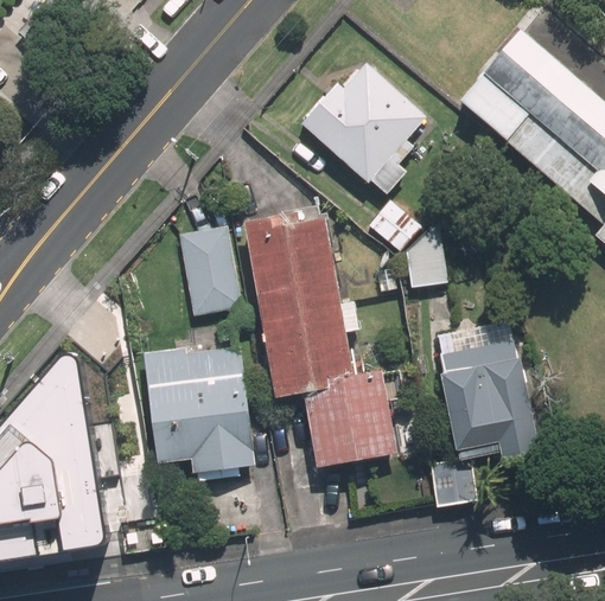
[(604,84),(528,19),(464,94),(604,215),(604,217),(597,224),(604,230),(604,84)]
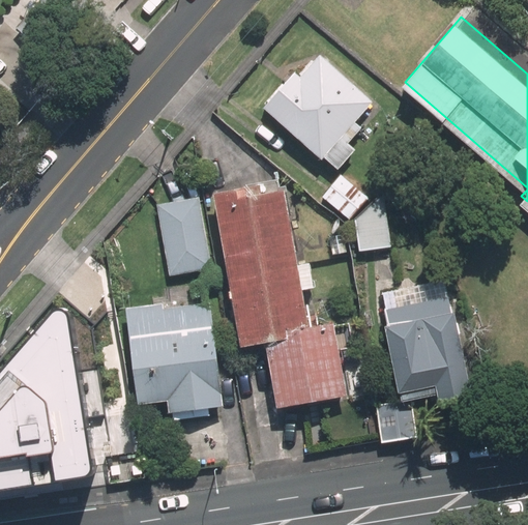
[(292,70),(260,110),(336,171),(354,149),(350,145),(363,127),(357,122),(375,100),(318,55),(300,77),(292,70)]
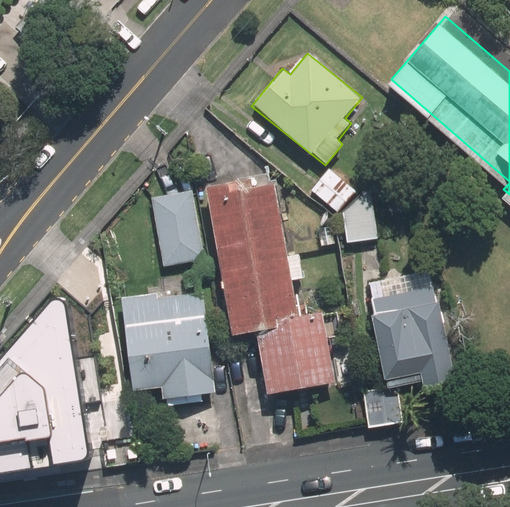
[(328,166),(309,189),(338,212),(357,189),(328,166)]
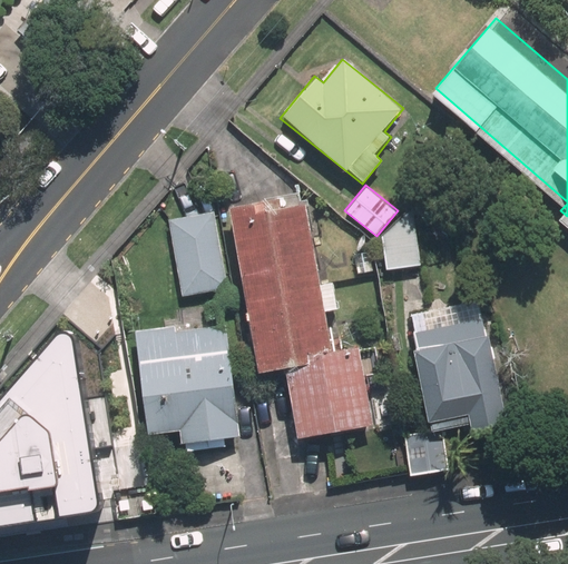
[(303,193),(225,207),(256,375),(282,370),(294,442),(373,427),(359,345),(332,349),(325,314),(339,312),(334,283),(320,285),(303,193)]
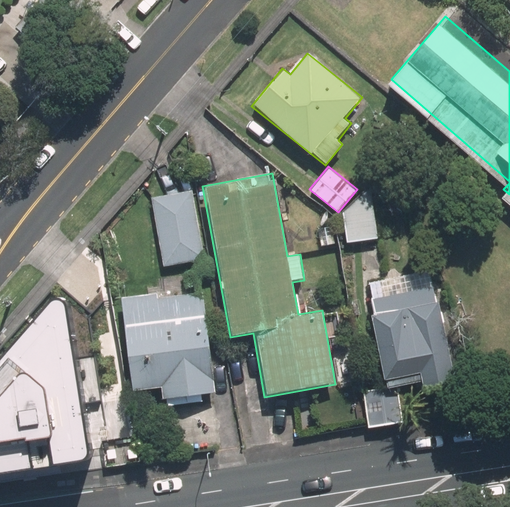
[(379,236),(371,187),(342,213),(346,241),(379,236)]
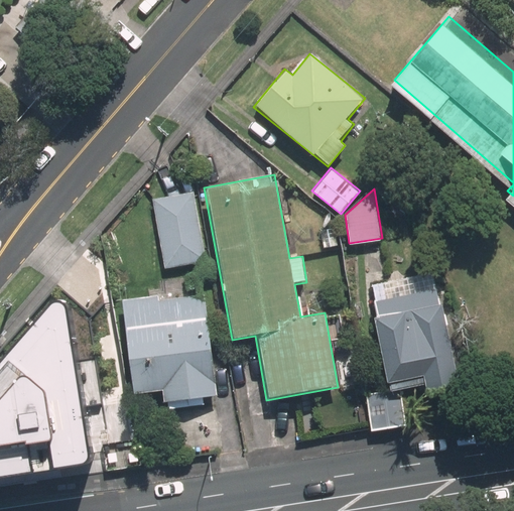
[(195,189),(153,198),(166,267),(208,259),(195,189)]
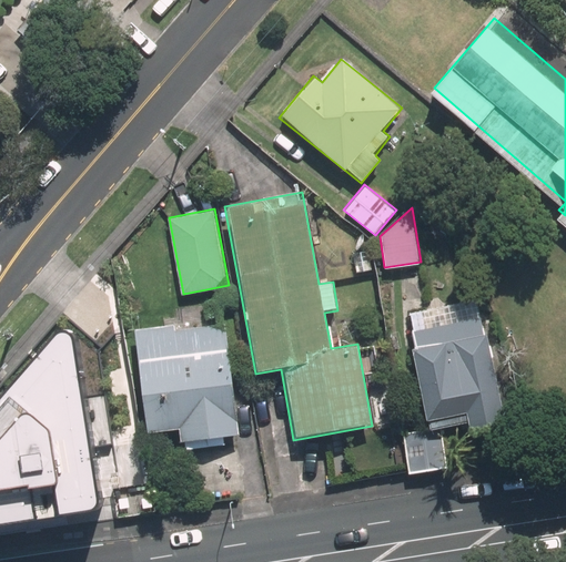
[(504,419),(483,317),(411,331),(414,348),(407,357),(422,426),(401,429),(410,473),(446,466),(440,431),(504,419)]
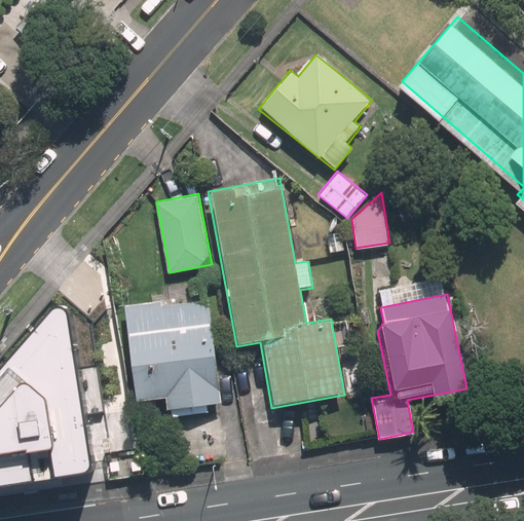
[(208,295),(122,304),(135,402),(166,399),(169,418),(221,412),(208,295)]
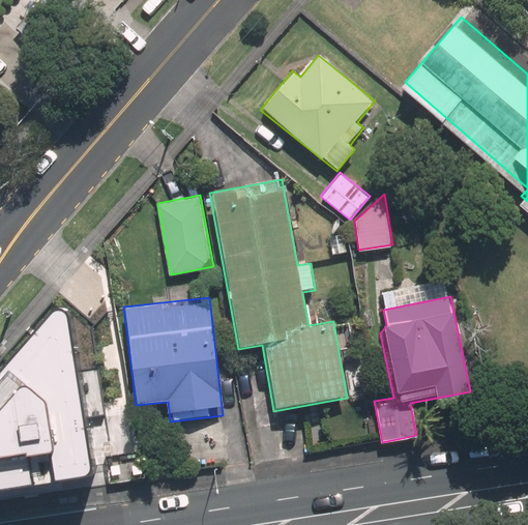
[(0,486),(114,467),(85,302),(0,398),(0,486)]
